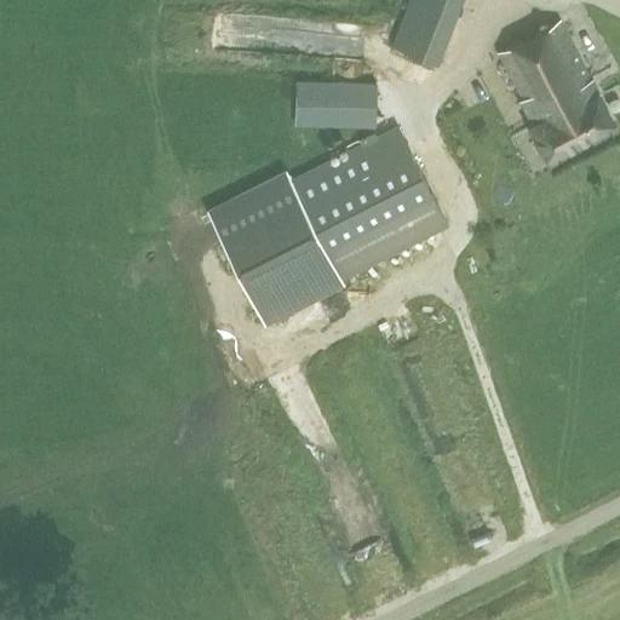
[(408,0),(391,45),(438,63),(463,0),(408,0)]
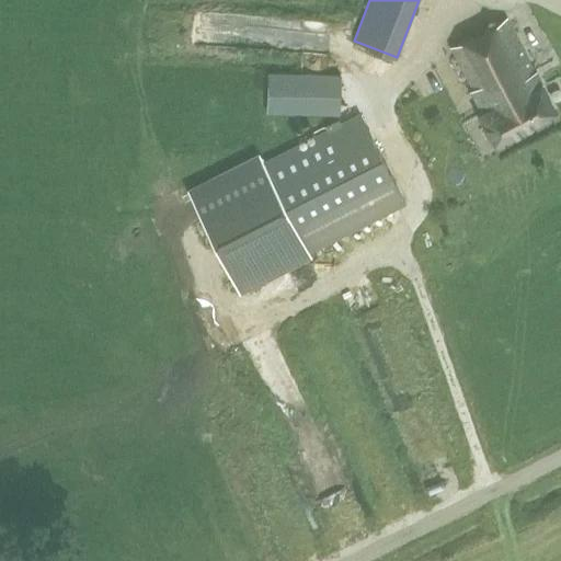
[(479,112),(494,140),(553,110),(506,18),(451,47),(472,90),(471,90),(482,111),(479,112)]
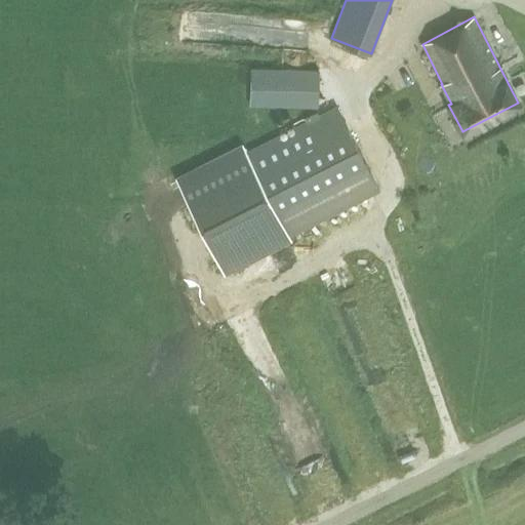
[(266,26),(266,45),(310,45),(310,26),(266,26)]
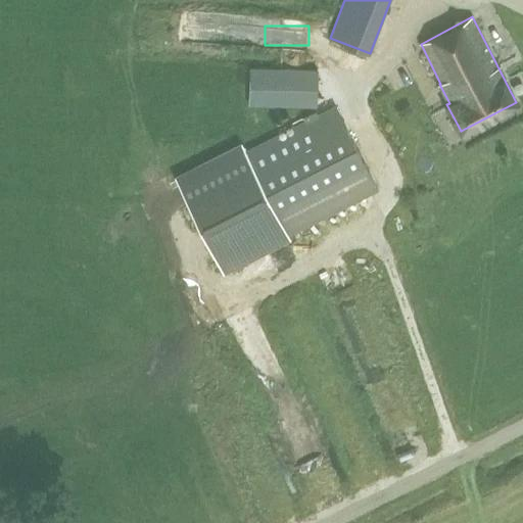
[(496,38),(507,70),(522,65),(522,64),(520,54),(513,33),(496,38)]
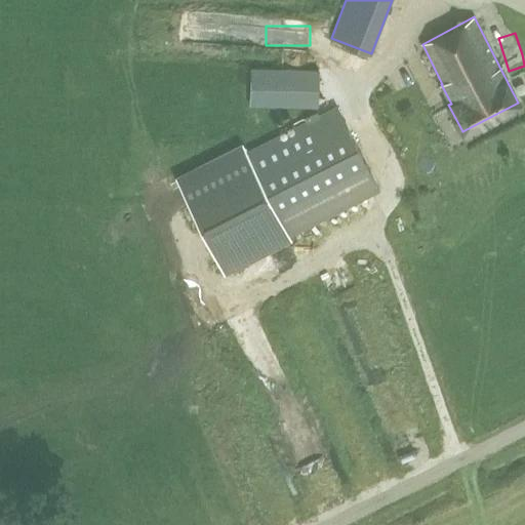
[(249,105),(318,107),(319,69),(250,67),(249,105)]
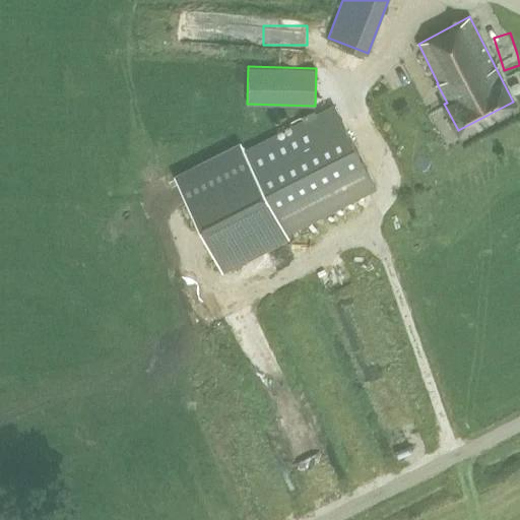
[(332,106),(243,151),(239,144),(175,178),(221,269),(286,236),(284,233),(374,187),(332,106)]
